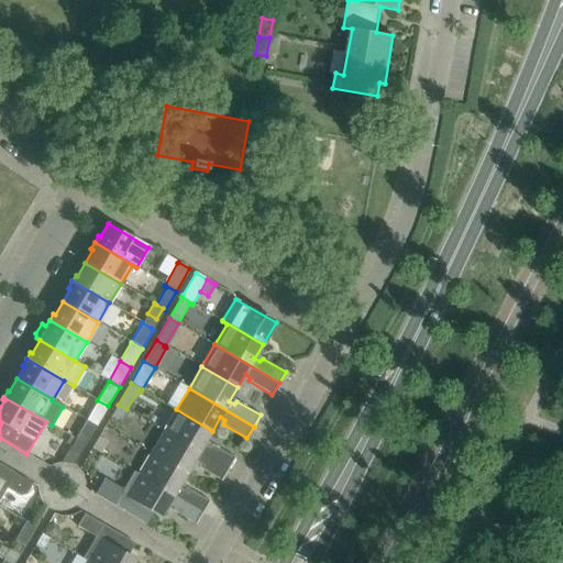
[(86,419),(97,426),(108,406),(97,400),(86,419)]
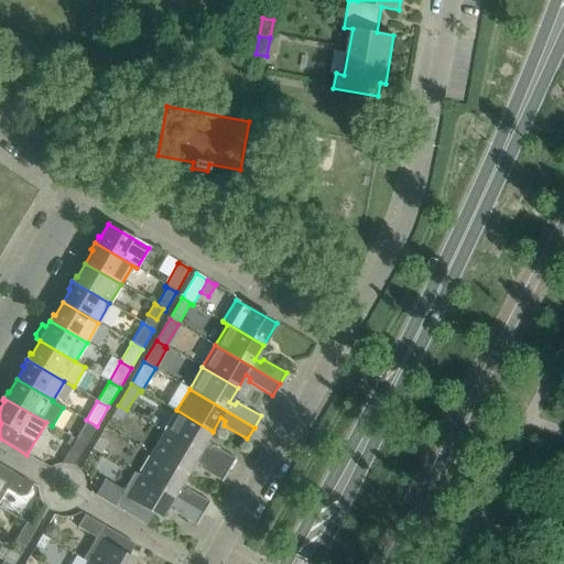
[(127,410),(118,405),(111,416),(120,421),(127,410)]
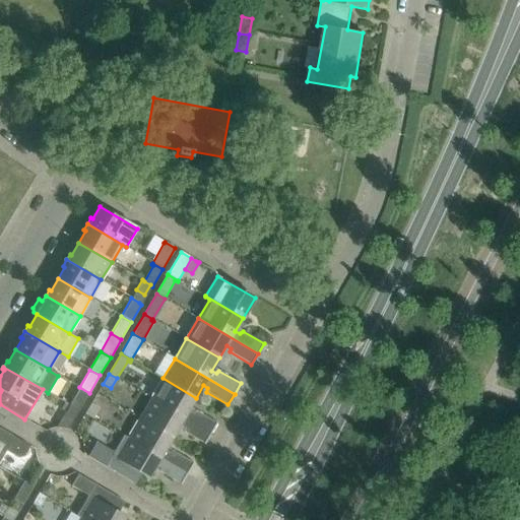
[(163,378),(151,398),(211,434),(217,423),(195,410),(193,413),(188,410),(196,398),(163,378)]
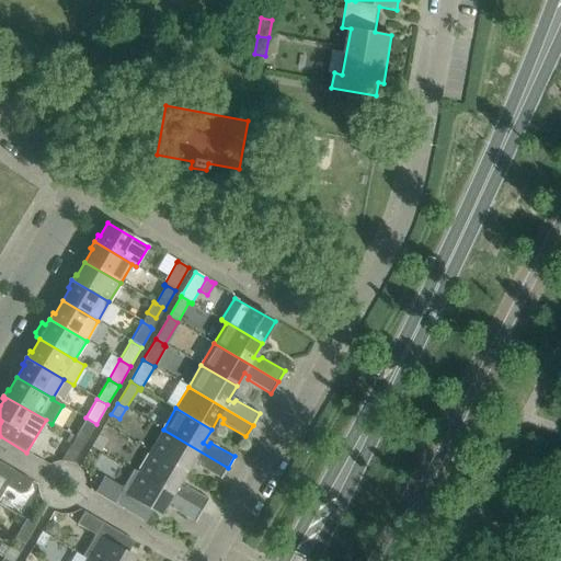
[(75,437),(84,444),(96,424),(86,418),(75,437)]
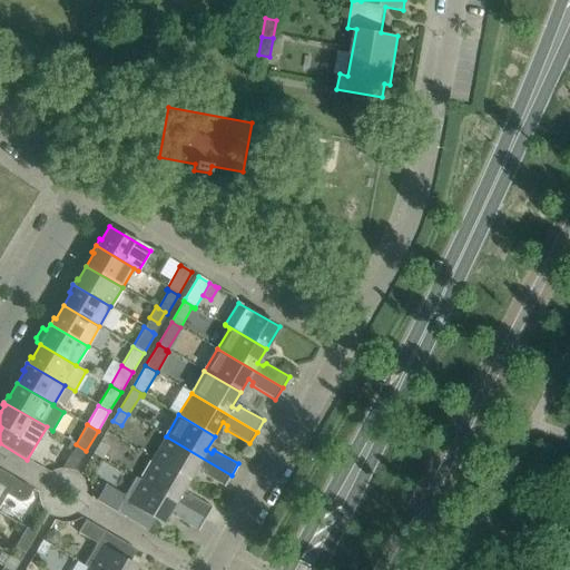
[(166,436),(153,459),(189,480),(197,467),(202,469),(200,473),(224,488),(232,475),(166,436)]
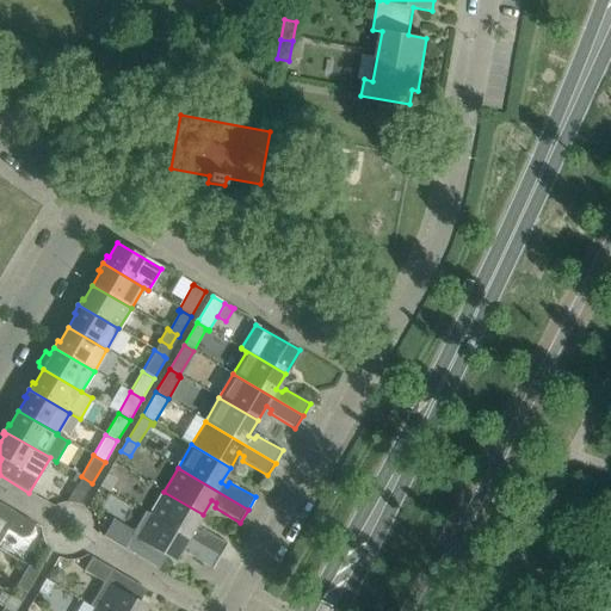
[(107,474),(100,486),(110,492),(117,480),(107,474)]
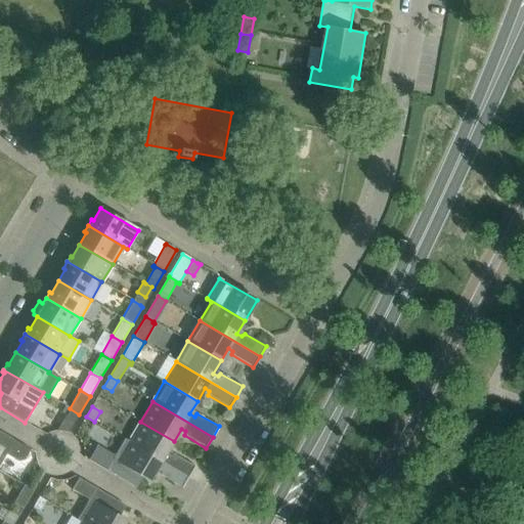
[(67,432),(69,433),(69,432),(73,425),(79,415),(70,408),(63,420),(57,431),(59,431),(60,431),(62,431),(64,432),(67,432)]
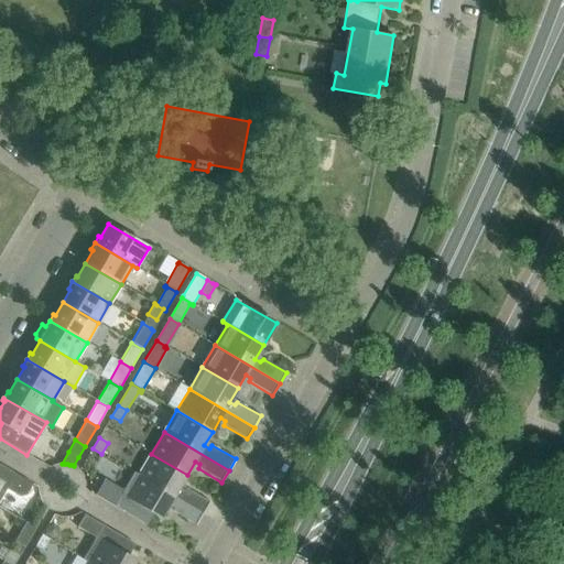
[(134,473),(133,473),(204,513),(210,502),(186,489),(184,491),(179,489),(187,475),(151,454),(139,475),(134,473)]
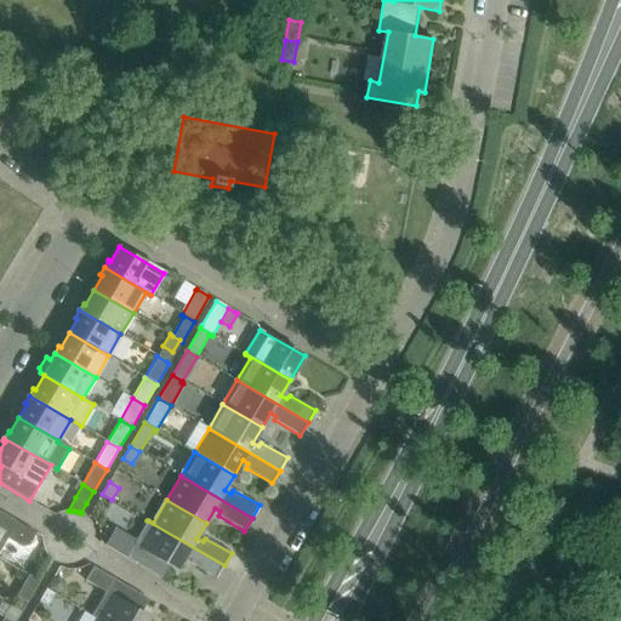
[(35,533),(0,511),(0,550),(7,539),(20,546),(29,545),(35,533)]
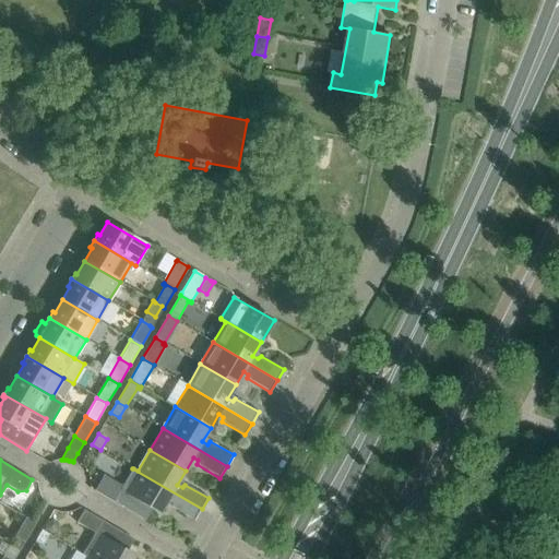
[(119,506),(145,521),(152,510),(159,514),(168,500),(173,503),(171,507),(194,521),(202,509),(132,468),(128,477),(122,486),(104,475),(94,491),(113,502),(119,506)]
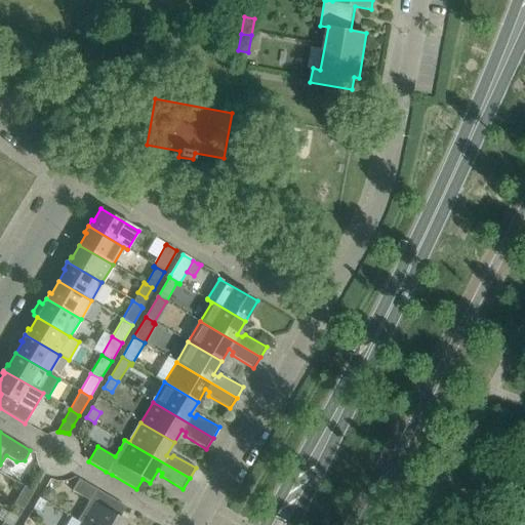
[(125,507),(79,479),(72,490),(89,500),(88,500),(85,508),(77,521),(81,523),(85,524),(124,524),(127,522),(119,517),(125,507)]
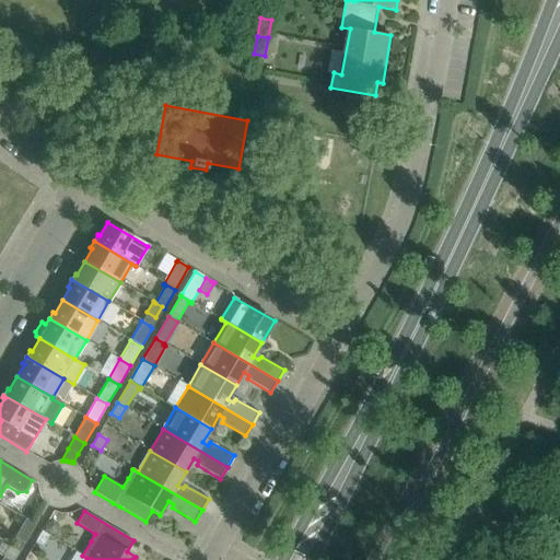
[(20,529),(27,534),(34,524),(26,520),(20,529)]
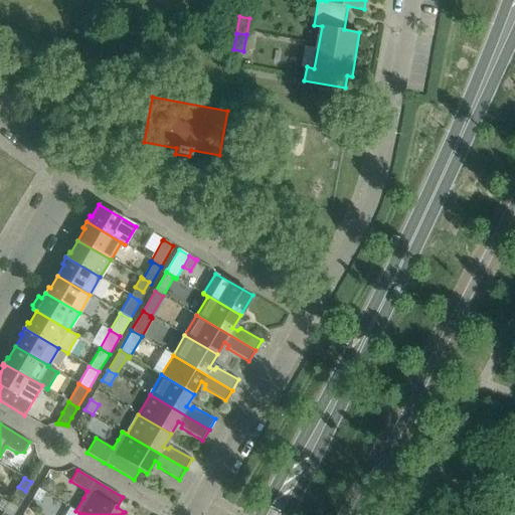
[(44,482),(42,485),(43,490),(47,492),(50,492),(52,490),(54,487),(53,483),(49,481),(44,482)]
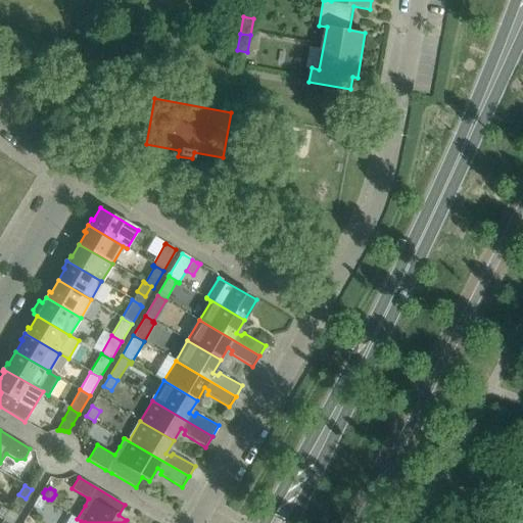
[(46,501),(39,495),(33,506),(40,510),(46,501)]
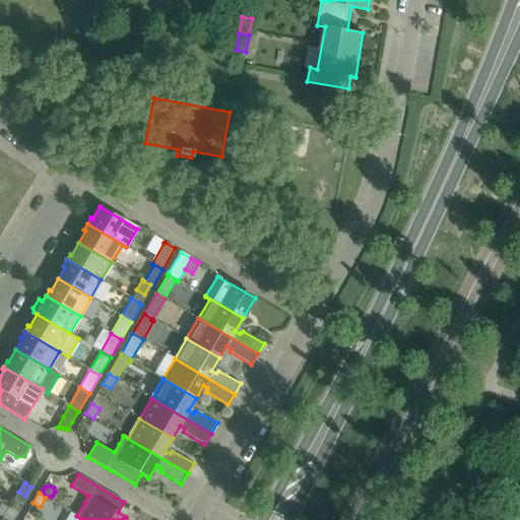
[(4,518),(7,519),(11,519),(16,512),(9,508),(4,518)]
